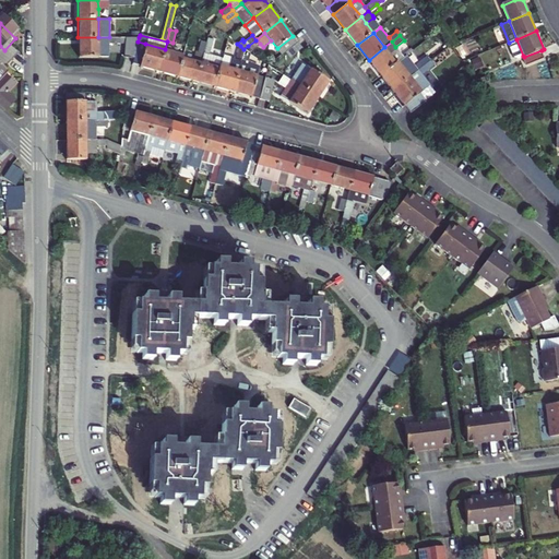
[(298,42),(293,36),(277,48),(282,54),(285,51),(298,42)]
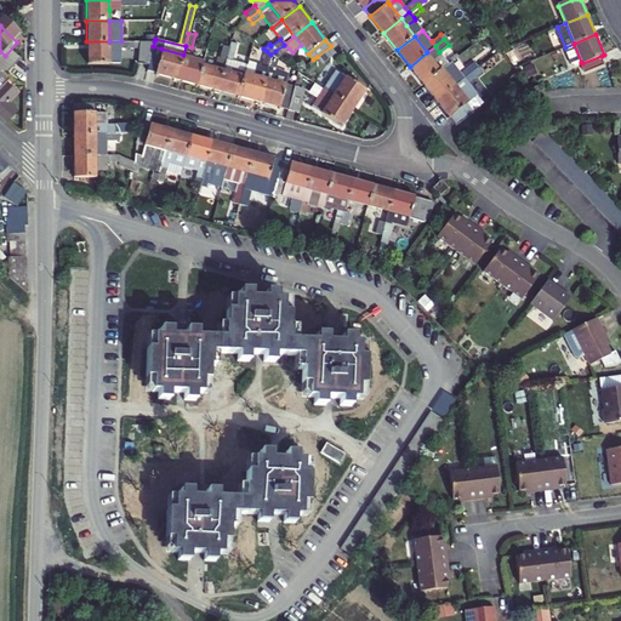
[(87,63),(109,63),(109,41),(86,41),(87,63)]
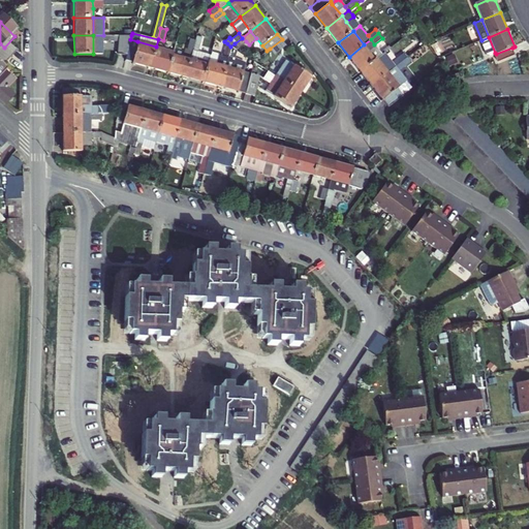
[(103,40),(103,35),(93,35),(93,54),(103,54),(103,40)]
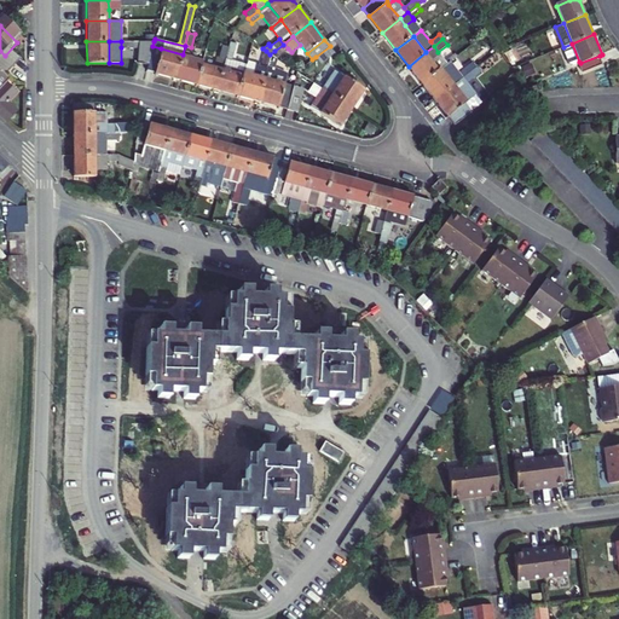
[(154,41),(121,41),(121,47),(139,47),(137,62),(149,62),(152,46),(154,41)]
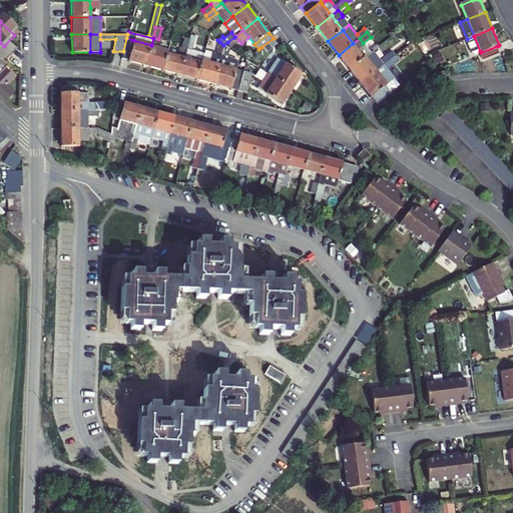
[(190,35),(189,39),(186,48),(191,50),(195,36),(190,35)]
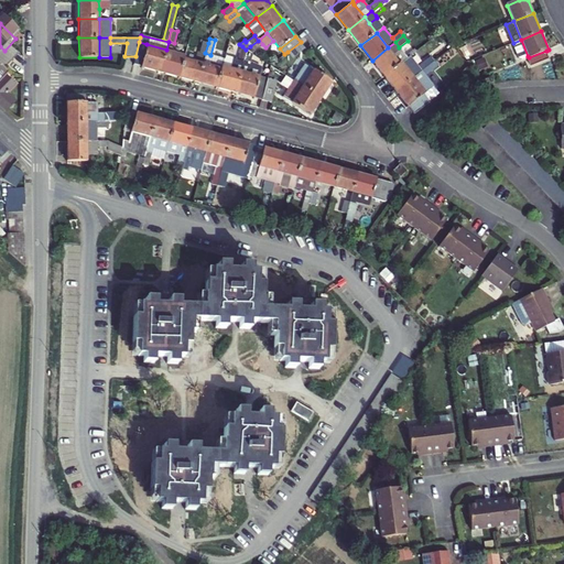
[(262,44),(259,40),(258,41),(250,46),(253,51),(262,44)]
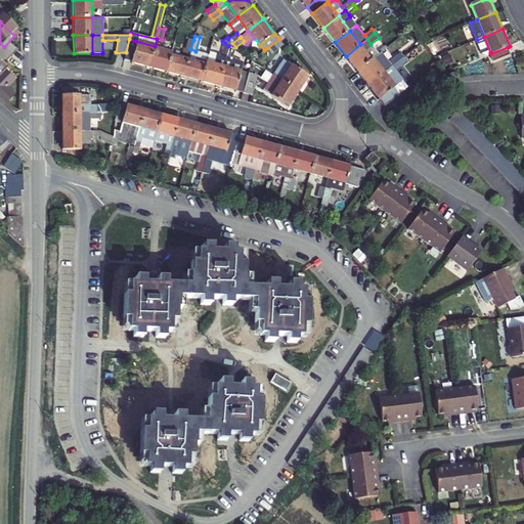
[(483,55),(490,52),(484,37),(477,40),(482,53),(483,55)]
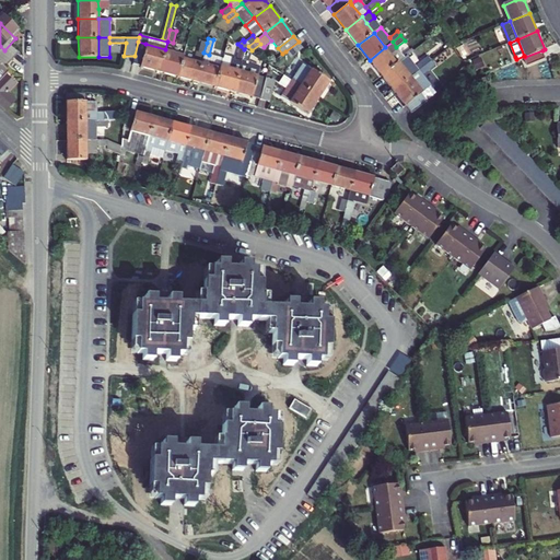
[(139,67),(146,44),(138,42),(135,56),(132,65),(139,67)]
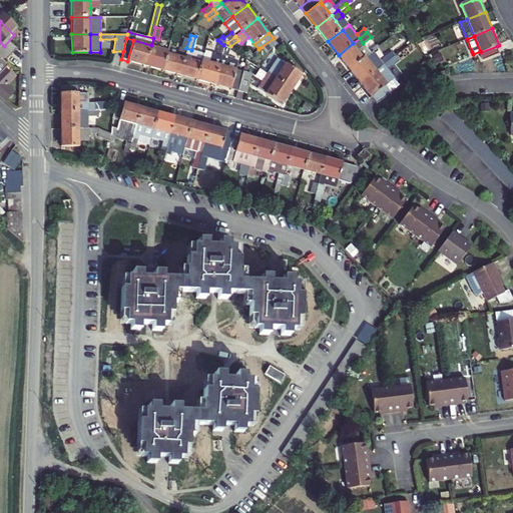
[(278,44),(274,38),(262,47),(267,53),(278,44)]
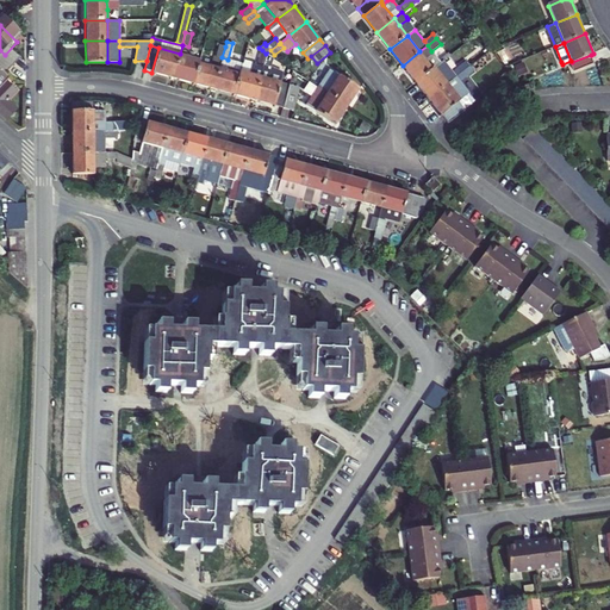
[(434,54),(431,51),(428,45),(419,51),(425,60),(434,54)]
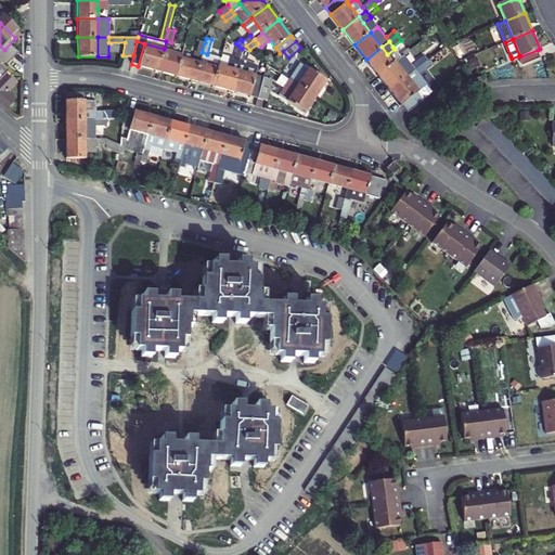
[(164,49),(144,43),(138,66),(157,72),(164,49)]
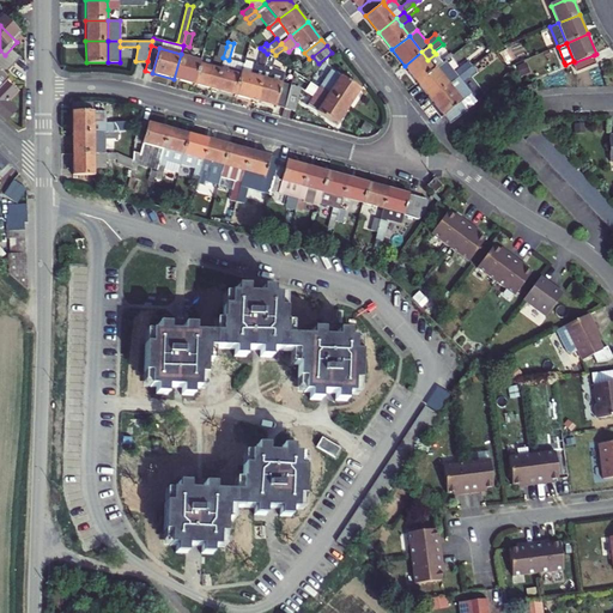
[(422,52),(405,66),(418,83),(435,68),(428,60),(422,52)]
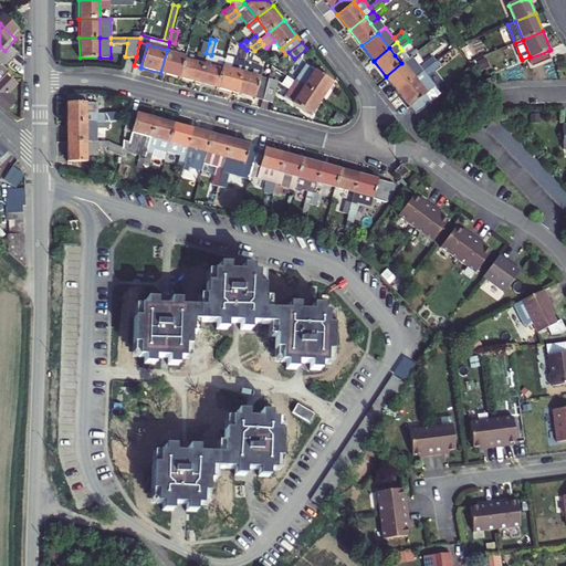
[(167,50),(160,73),(179,77),(185,58),(186,54),(167,50)]
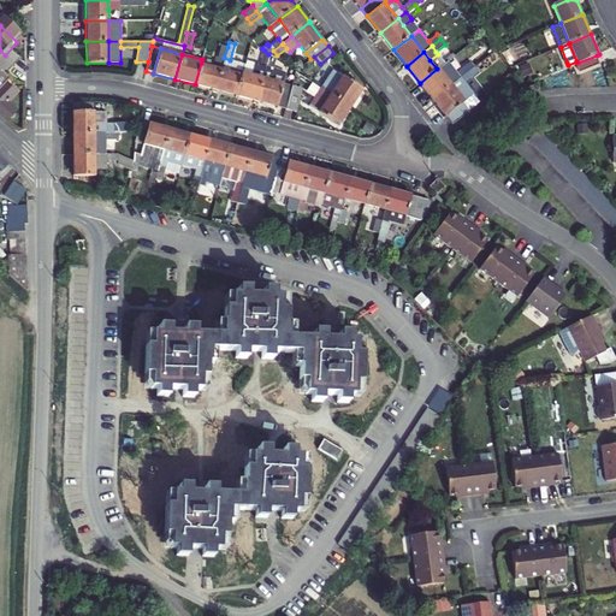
[(268,54),(266,65),(273,67),(276,59),(268,54)]
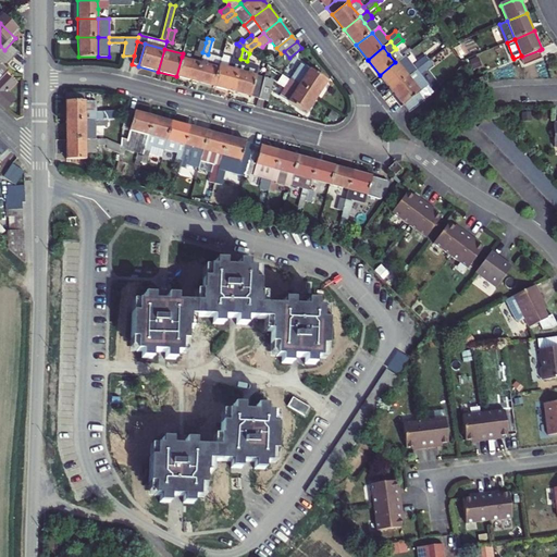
[(403,57),(396,49),(388,54),(395,62),(397,61),(403,57)]
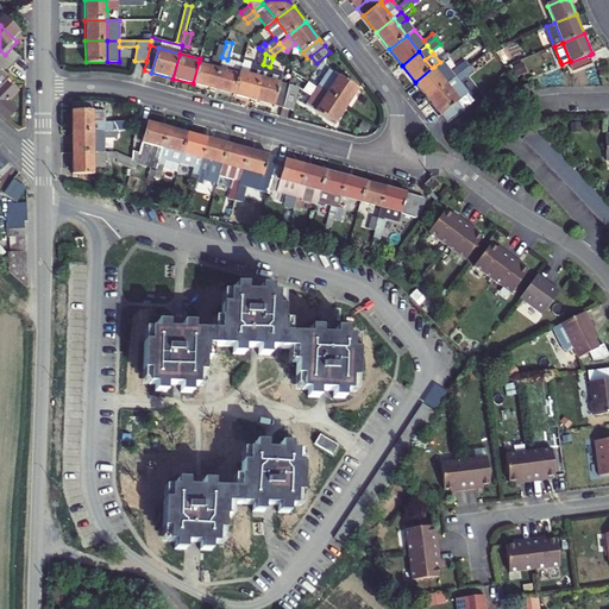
[(0,75),(12,63),(5,55),(0,60),(0,75)]
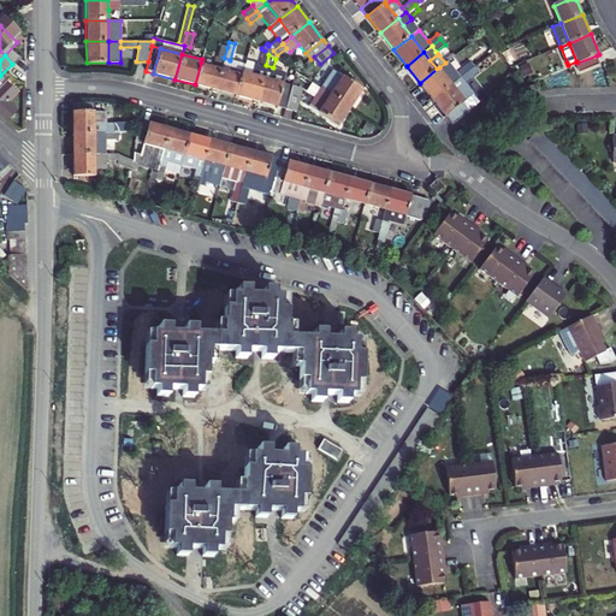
[(600,63),(597,55),(578,63),(581,71),(600,63)]
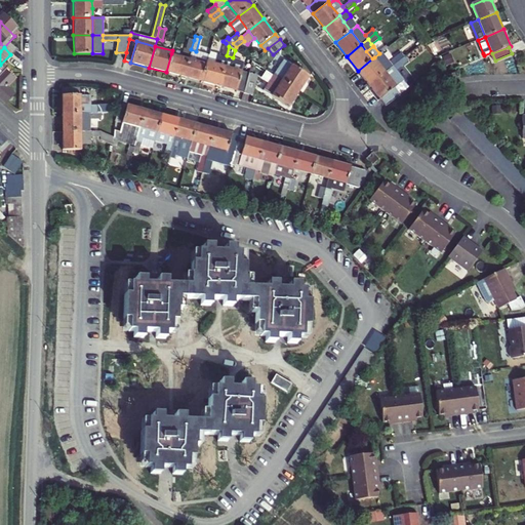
[(191,49),(189,58),(196,59),(196,58),(207,62),(209,54),(196,51),(191,49)]
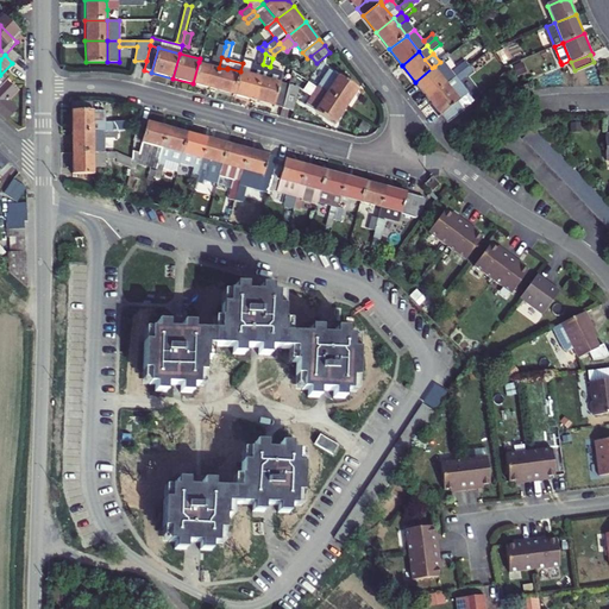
[(243,60),(243,63),(240,71),(249,74),(252,63),(252,62),(243,60)]
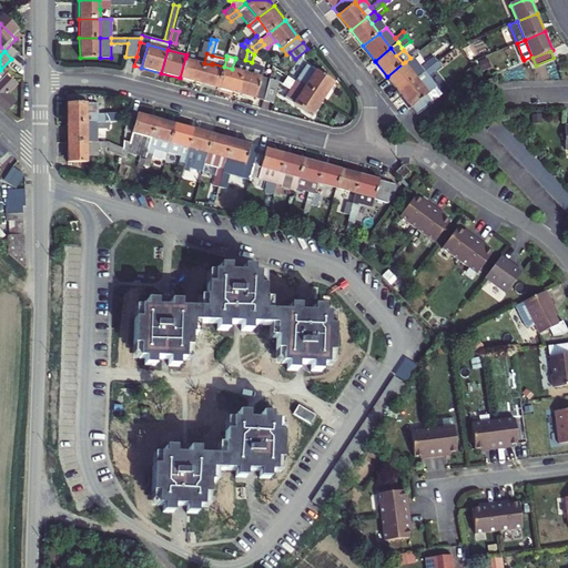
[(424,71),(421,67),(413,57),(411,58),(405,62),(416,78),(424,71)]
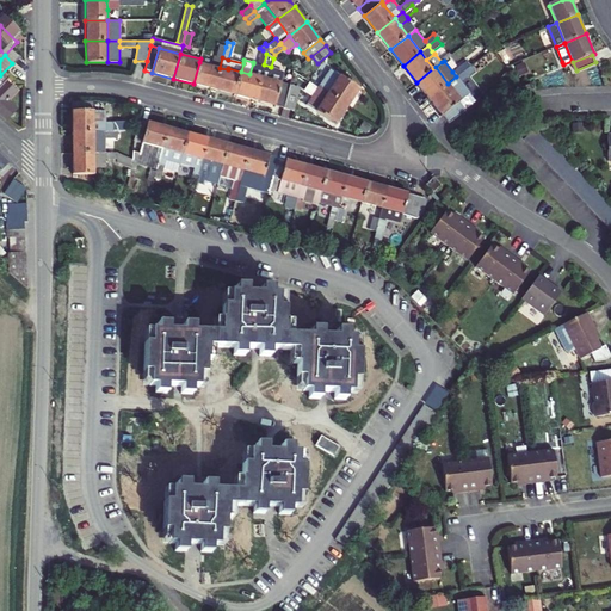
[(452,72),(456,76),(457,76),(470,66),(466,61),(452,72)]
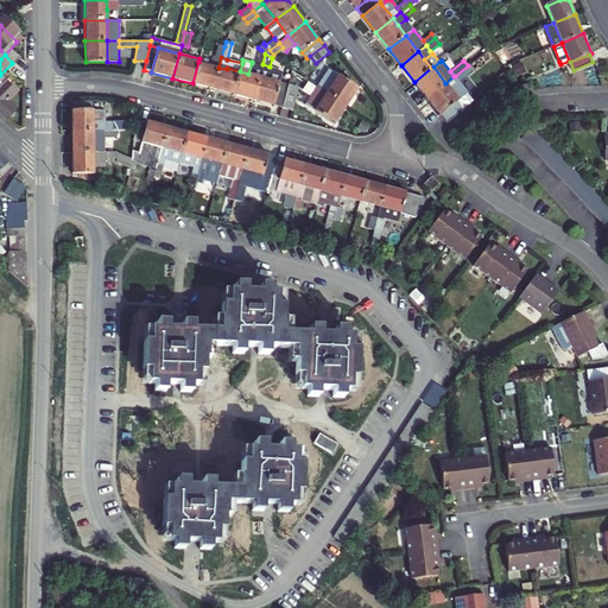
[(198,62),(192,83),(213,89),(219,68),(198,62)]
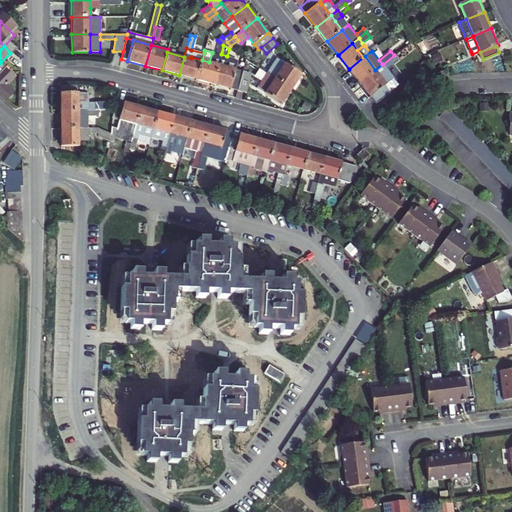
[(443,61),(439,52),(431,56),(434,65),(443,61)]
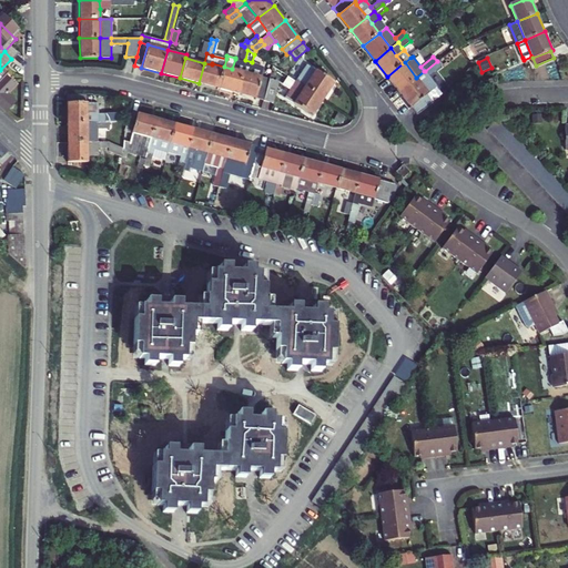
[(235,59),(232,69),(242,71),(245,62),(240,60),(235,59)]
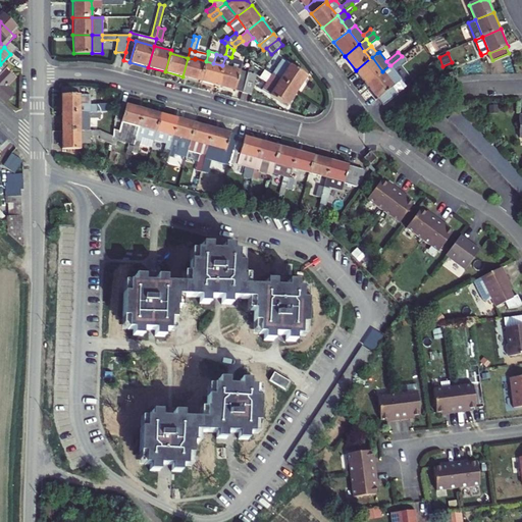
[(231,57),(225,55),(225,57),(222,65),(241,70),(243,61),(233,58),(231,57)]
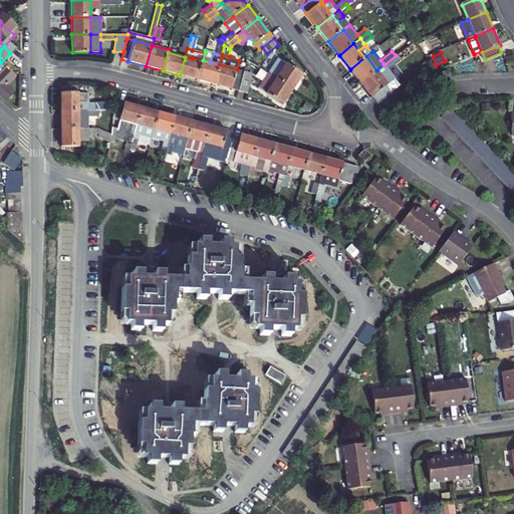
[(396,55),(384,64),(389,68),(399,60),(396,55)]
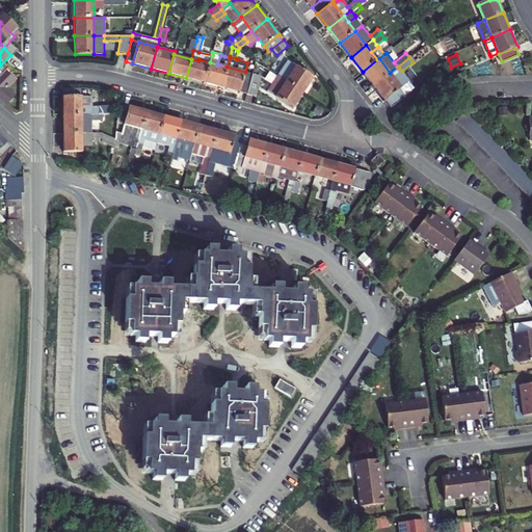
[(379,58),(377,59),(363,72),(373,85),(390,73),(379,58)]
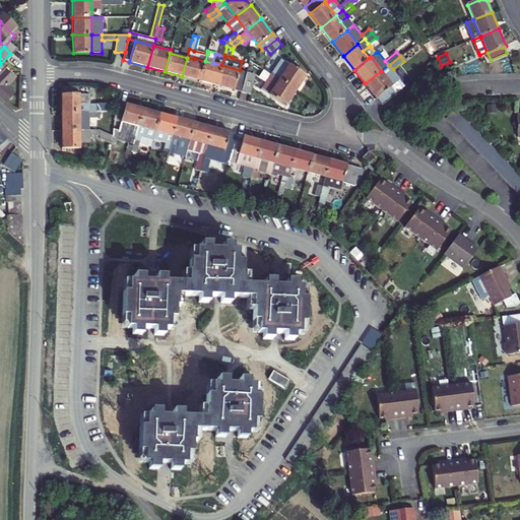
[(194,59),(187,58),(182,76),(200,80),(204,62),(194,59)]
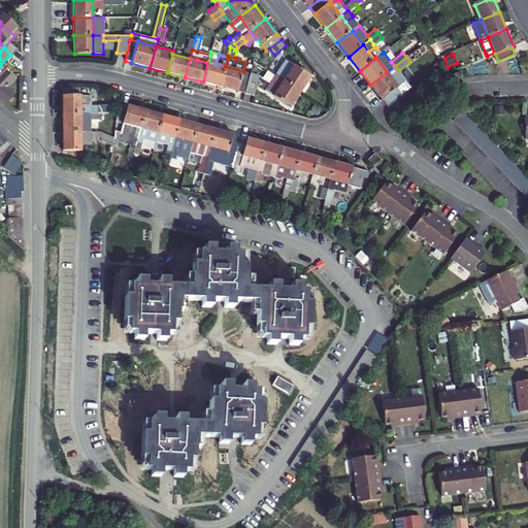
[(286,60),(275,75),(283,80),(293,65),(286,60)]
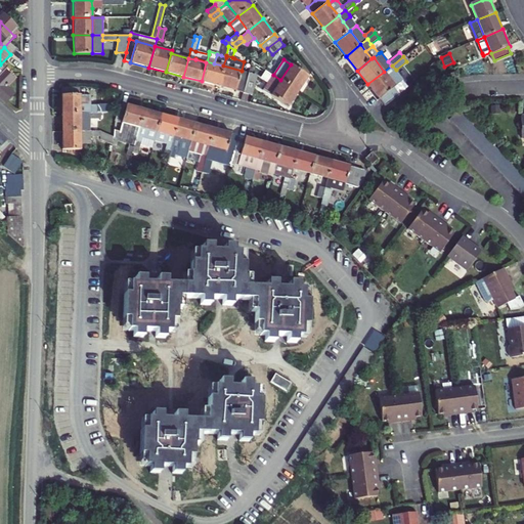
[(218,86),(223,66),(214,63),(207,61),(206,62),(202,81),(218,86)]
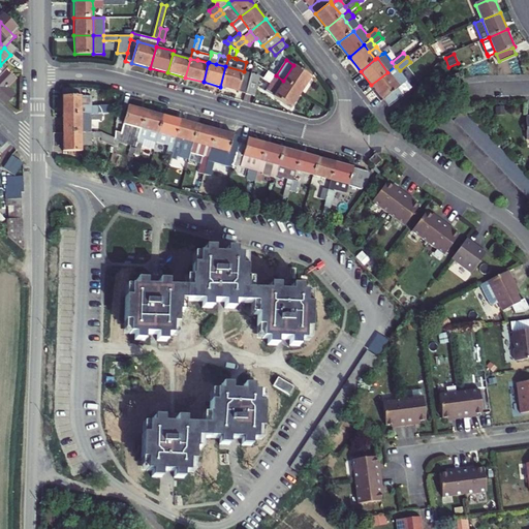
[(293,65),(283,81),(301,93),(312,76),(293,64),(293,65)]
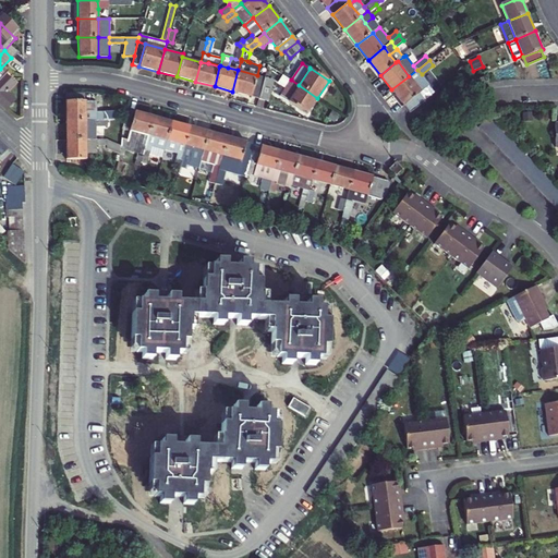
[(251,96),(257,75),(238,70),(232,92),(251,96)]
